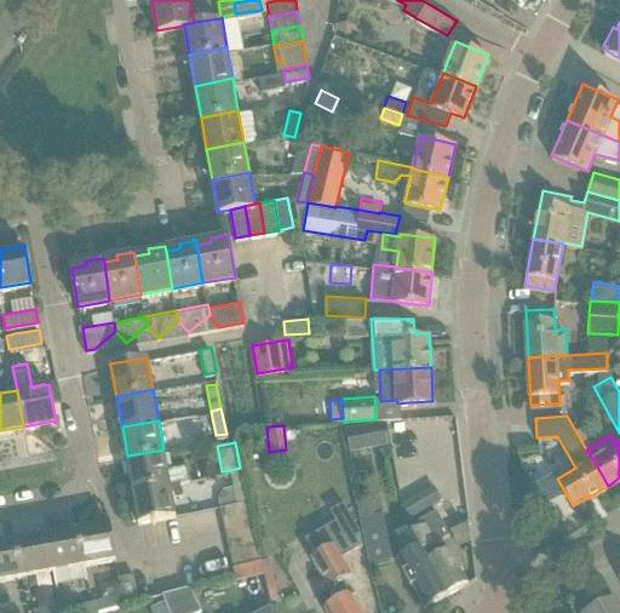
[(187,462),(167,465),(164,450),(127,456),(133,487),(179,479),(189,477),(187,462)]
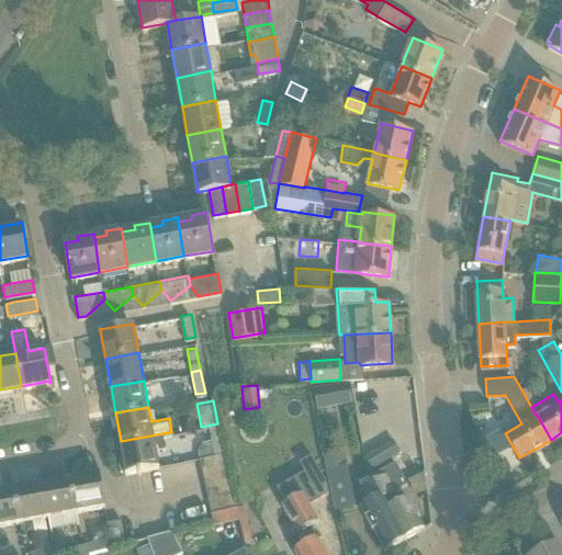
[(217,423),(208,426),(210,438),(213,453),(223,451),(222,448),(217,423)]
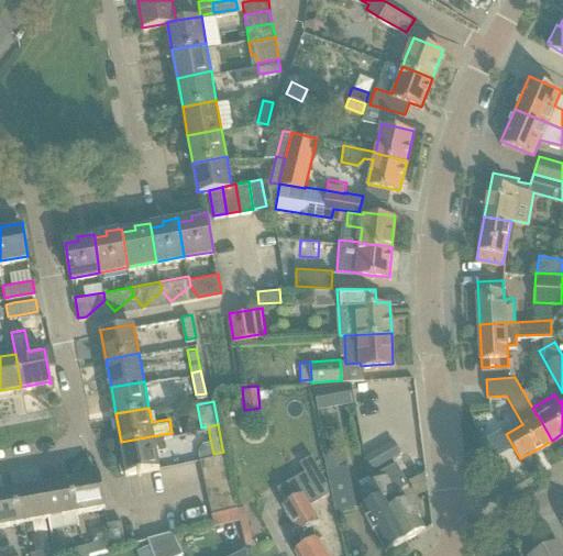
[(156,448),(165,446),(163,434),(121,442),(125,470),(124,470),(125,471),(138,469),(138,471),(141,471),(141,469),(159,466),(156,448)]
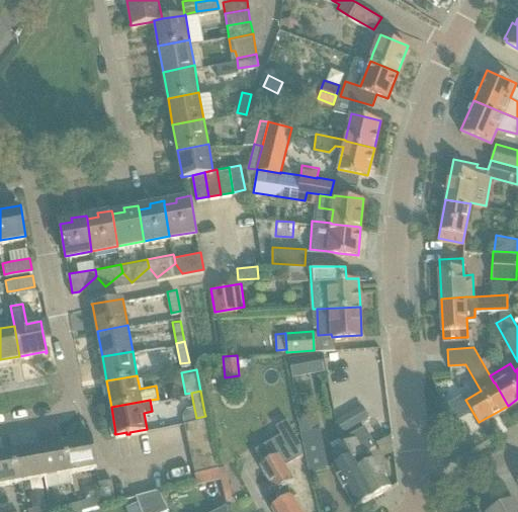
[(342,430),(368,415),(362,403),(335,419),(342,430)]
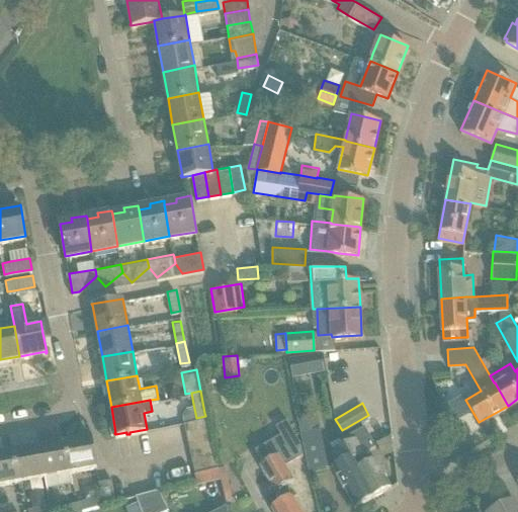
[(186,432),(209,428),(206,415),(205,416),(196,418),(183,421),(186,432)]
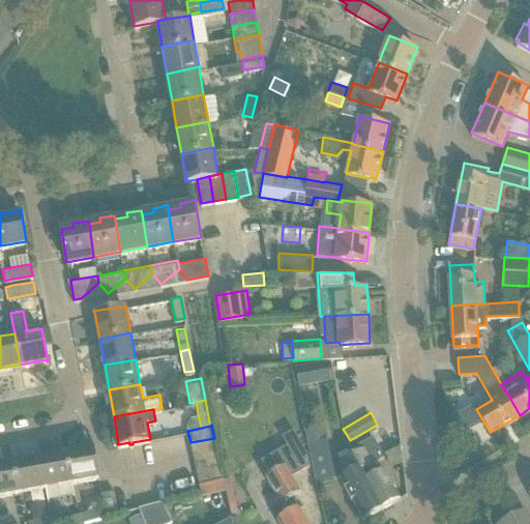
[(260,457),(268,471),(264,474),(287,513),(277,518),(281,523),(310,523),(300,507),(304,504),(296,492),(300,489),(291,473),(308,463),(306,449),(293,427),(282,434),(286,442),(260,457)]
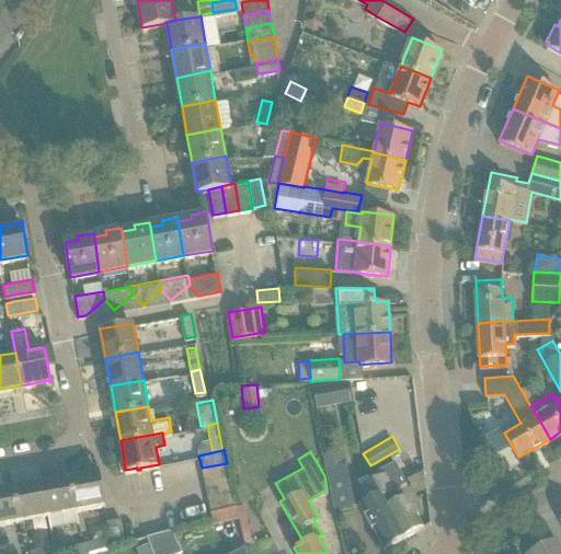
[(385,504),(403,535),(423,524),(407,494),(399,498),(393,488),(407,481),(395,459),(376,469),(378,473),(370,477),(385,504)]
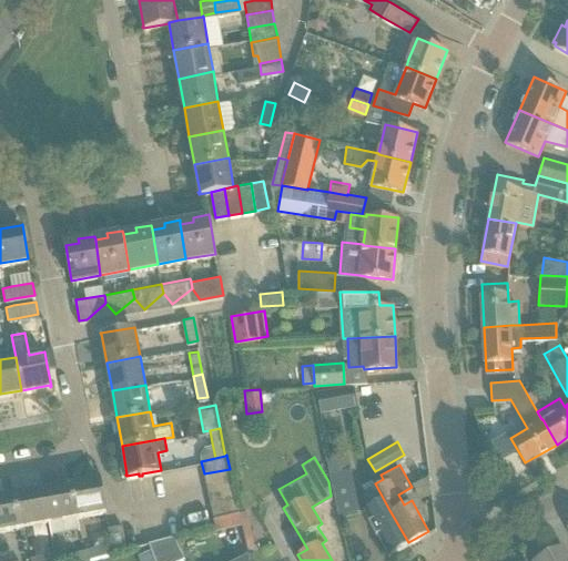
[(348,467),(328,471),(332,487),(337,511),(357,507),(348,467)]
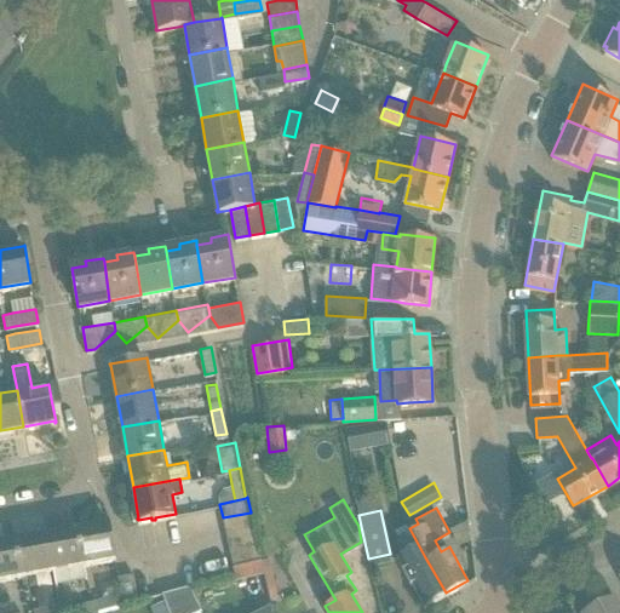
[(227,534),(254,528),(251,513),(223,517),(227,534)]
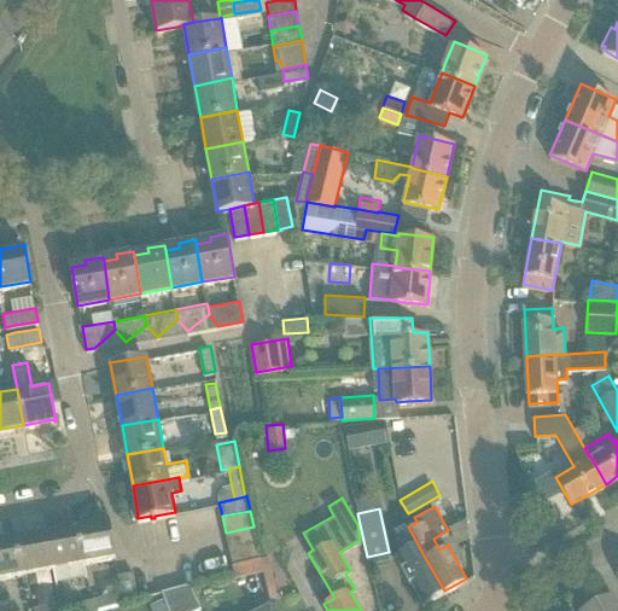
[(108,519),(77,525),(83,562),(114,556),(116,556),(109,518),(106,518),(108,519)]
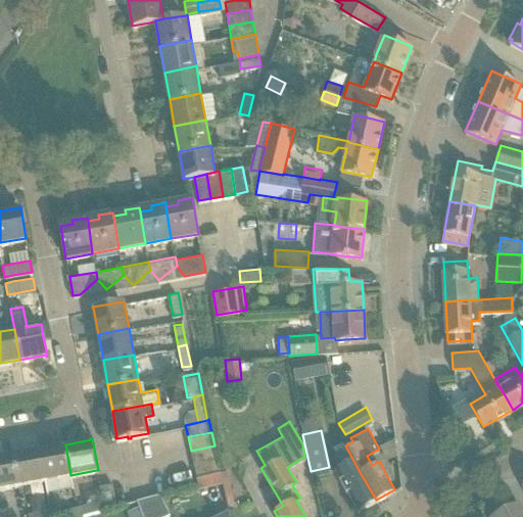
[(70,475),(65,444),(39,449),(45,479),(47,489),(72,485),(70,475)]
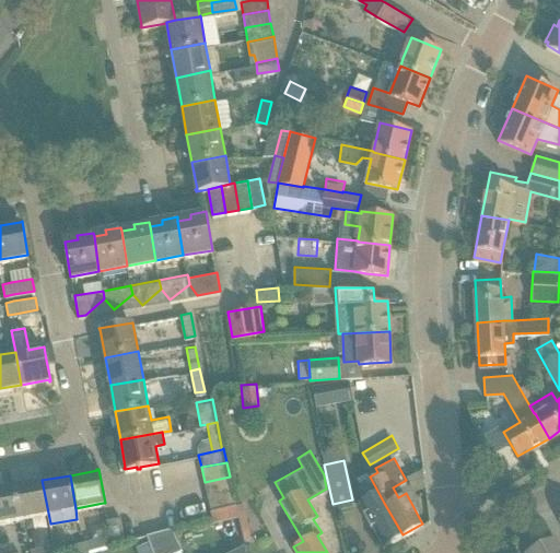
[(217,494),(232,490),(230,477),(205,482),(208,496),(216,494),(217,494)]
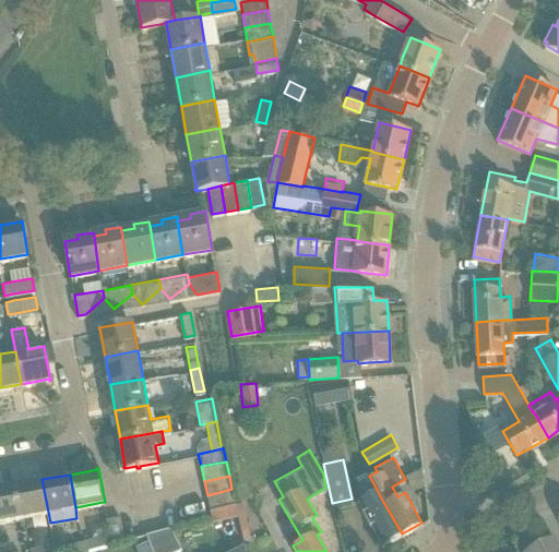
[(356,483),(364,498),(358,501),(366,514),(371,525),(382,544),(402,534),(383,502),(369,476),(356,483)]
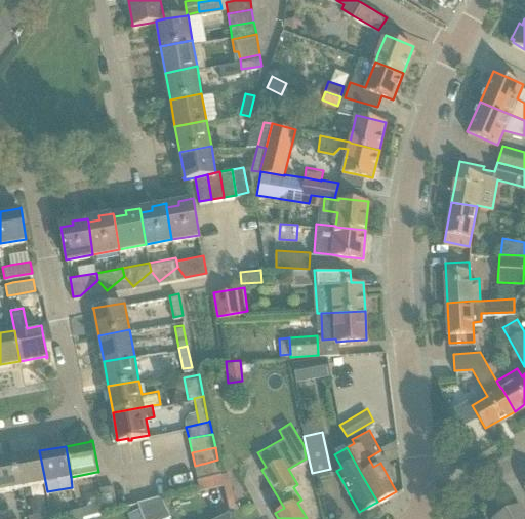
[(18,486),(45,481),(39,450),(13,455),(18,486)]
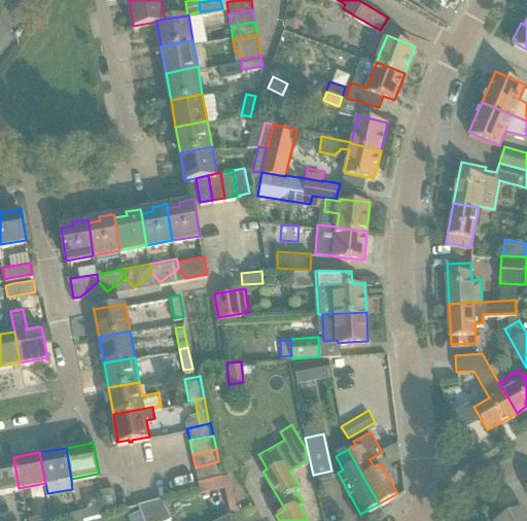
[(0,490),(19,488),(13,457),(0,459),(0,490)]
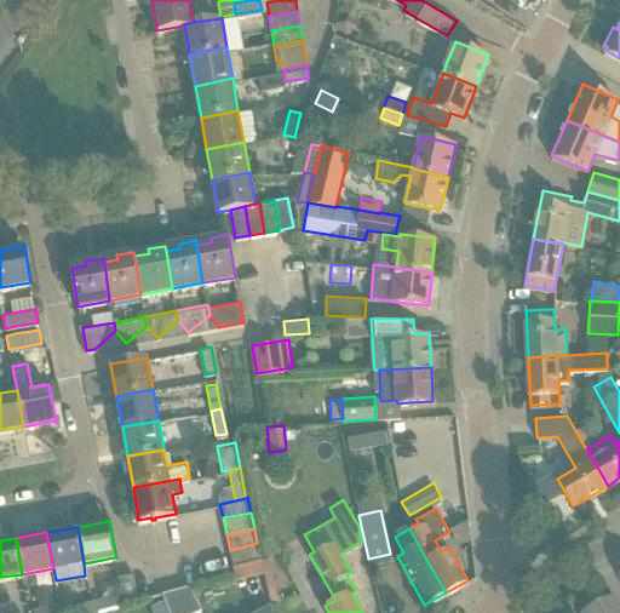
[(260,559),(257,543),(240,548),(239,548),(230,550),(234,565),(260,559)]
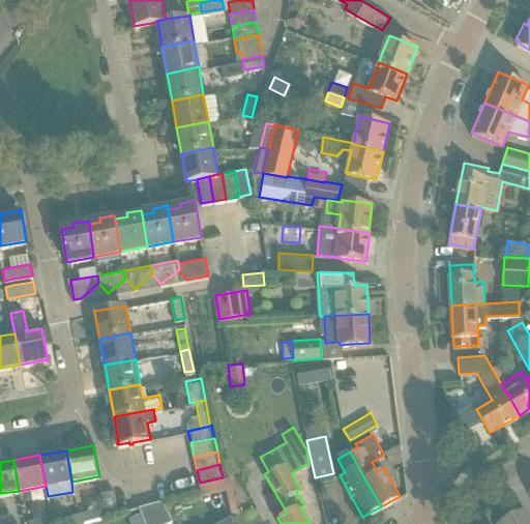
[(237,479),(212,486),(215,499),(240,493),(237,479)]
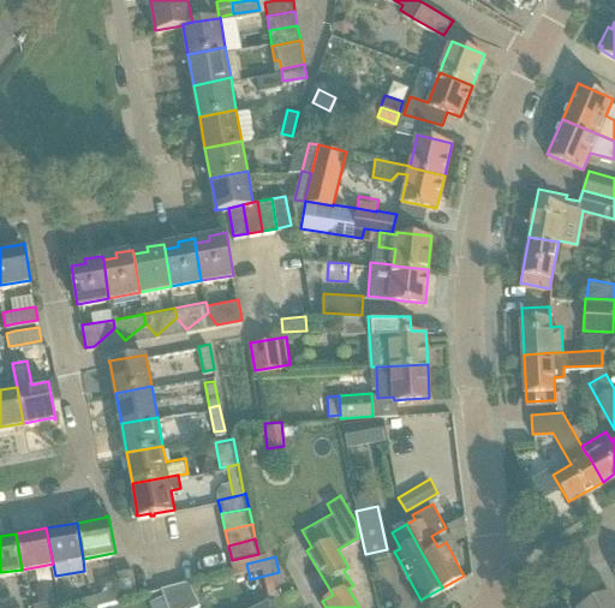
[(121,597),(138,594),(133,567),(117,570),(119,585),(121,597)]
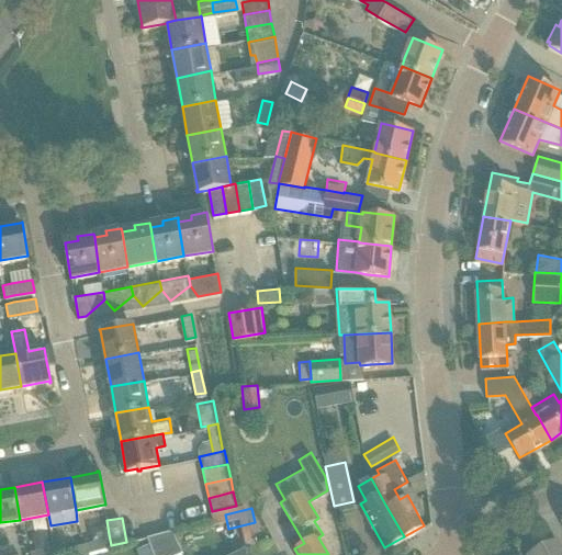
[(26,543),(24,528),(6,531),(8,546),(26,543)]
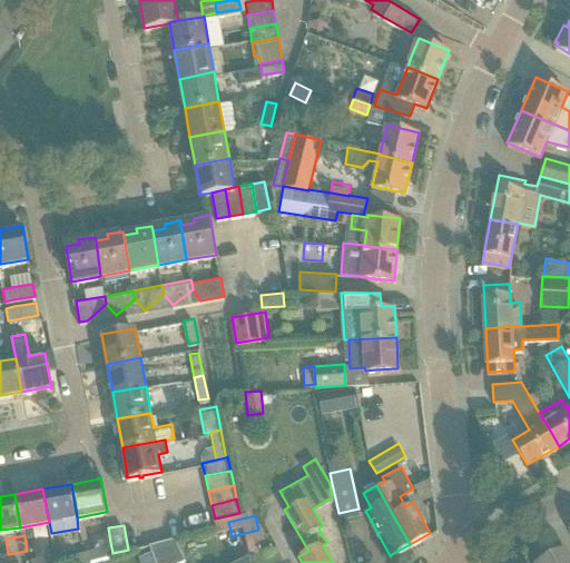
[(148,542),(149,543),(156,562),(172,562),(185,557),(174,536),(174,535),(148,542)]
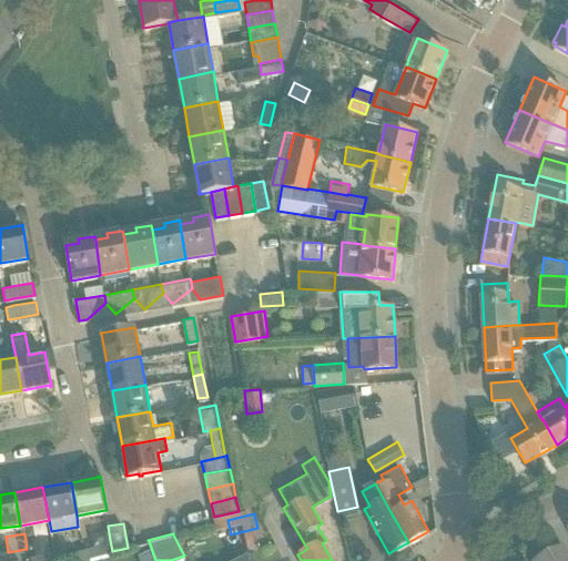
[(88,558),(112,551),(110,540),(85,548),(88,558)]
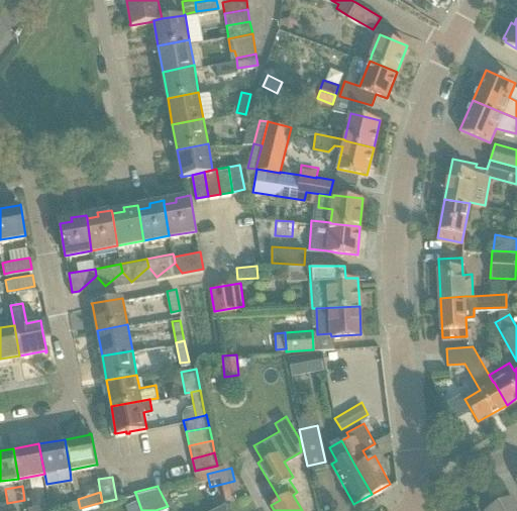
[(486,510),(516,510),(516,505),(513,497),(486,510)]
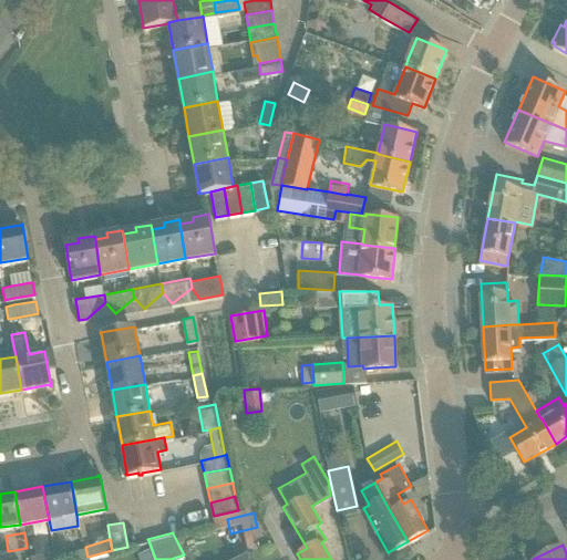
[(65,559),(75,559),(88,557),(85,547),(63,552),(65,559)]
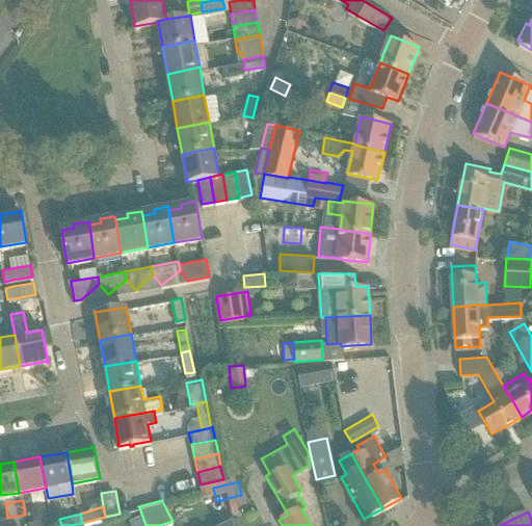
[(29,525),(44,525),(52,524),(50,516),(28,521),(29,525)]
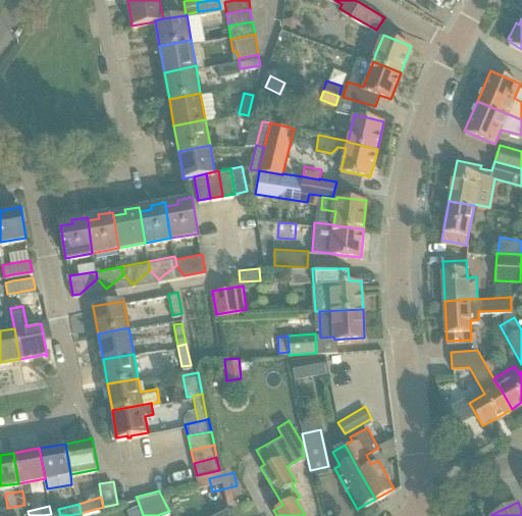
[(229,515),(228,507),(209,515),(229,515)]
